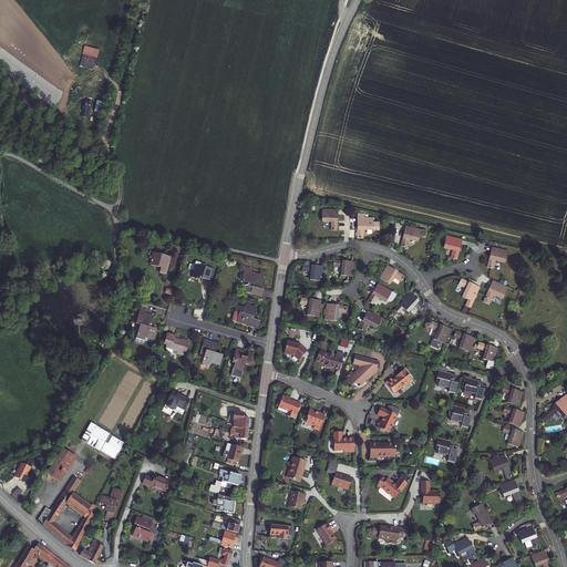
[(85,45),(80,65),(94,69),(100,49),(85,45)]
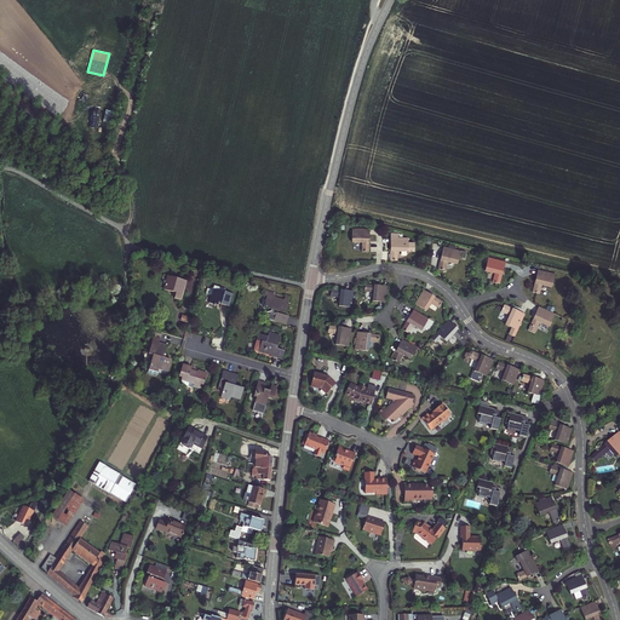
[(363,244),(362,252),(369,252),(371,230),(354,228),(352,242),(363,244)]
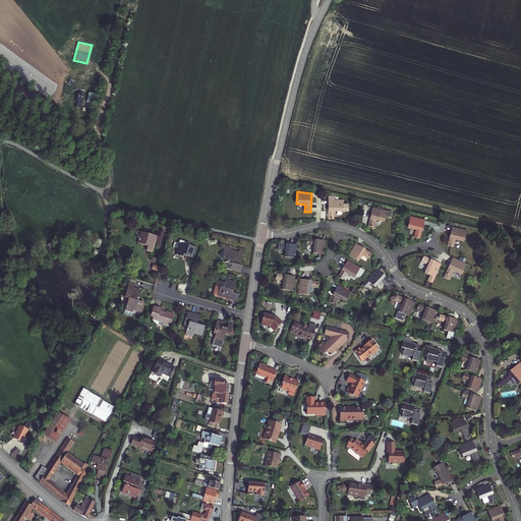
[(330,195),(329,218),(335,218),(335,212),(343,212),(348,212),(349,205),(343,205),(344,199),(335,198),(335,195),(330,195)]
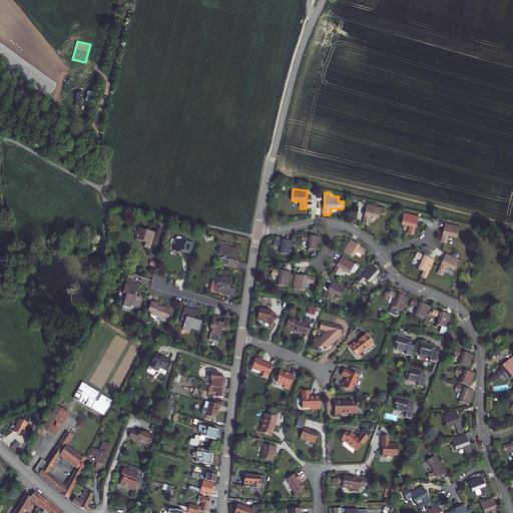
[(367,205),(363,223),(370,224),(371,217),(379,218),(380,213),(385,214),(387,209),(367,205)]
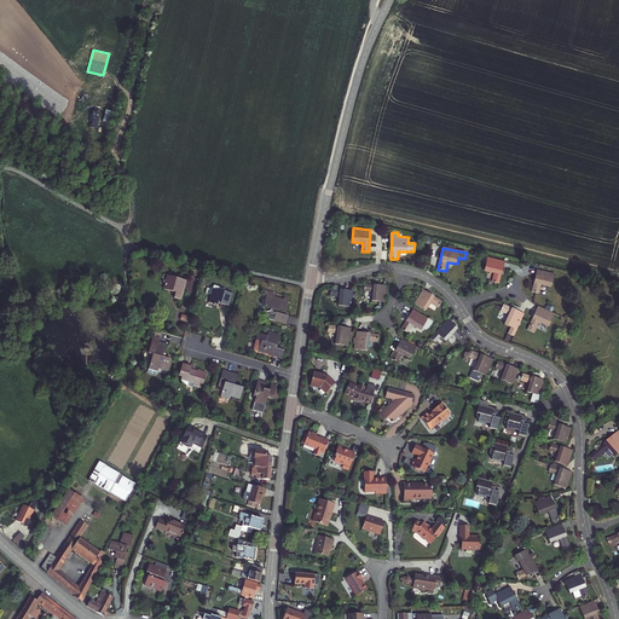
[(489,258),(485,271),(496,275),(493,283),(502,285),(507,264),(489,258)]
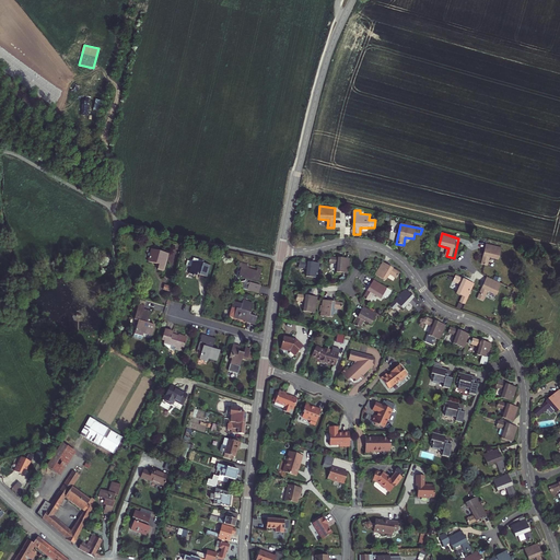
[(487,245),(481,265),(488,266),(490,258),(499,260),(502,249),(487,245)]
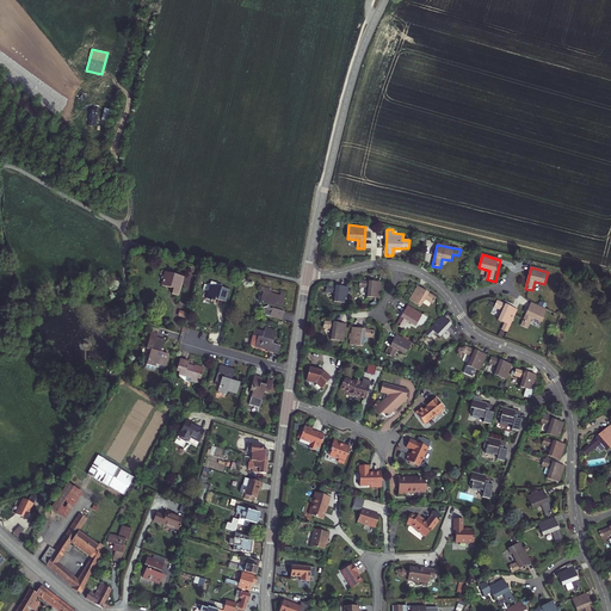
[(184,279),(167,275),(165,283),(162,283),(160,288),(172,292),(171,297),(178,298),(184,279)]
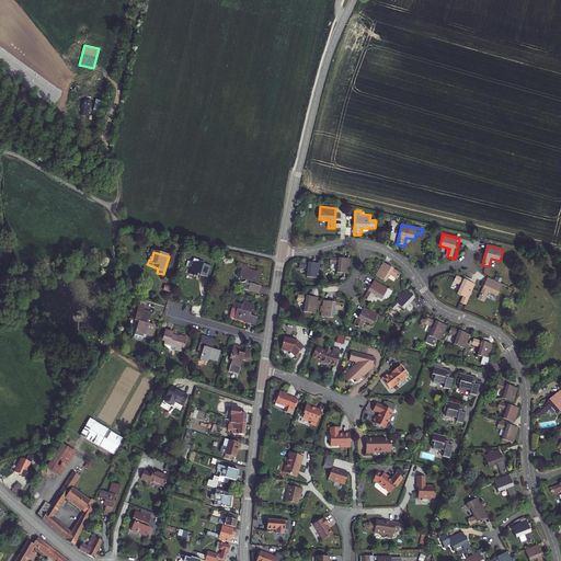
[(338,272),(351,273),(352,261),(331,259),(331,265),(339,265),(338,272)]
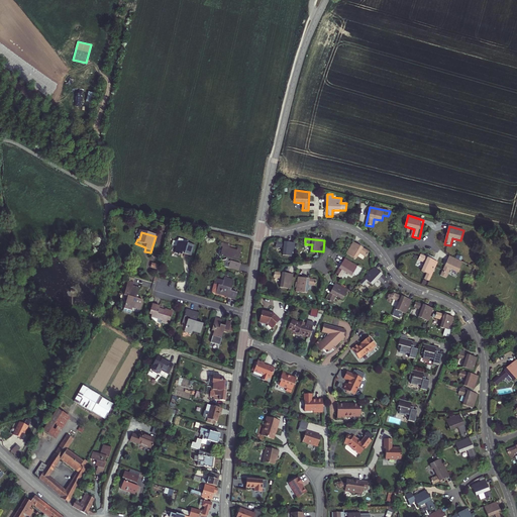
[(178,244),(175,243),(173,248),(178,250),(177,253),(186,255),(186,253),(187,254),(187,255),(194,257),(198,245),(190,243),(188,242),(188,243),(181,242),(180,243),(179,242),(178,244)]
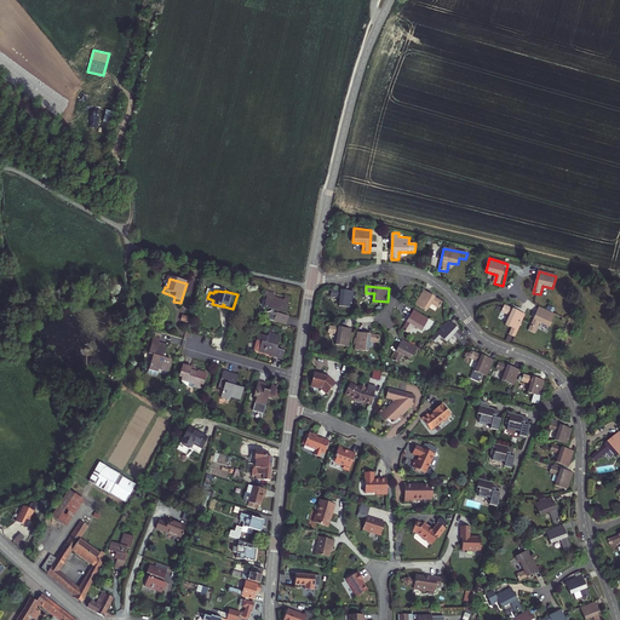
[(354,308),(355,292),(332,291),(332,298),(339,298),(339,308),(354,308)]
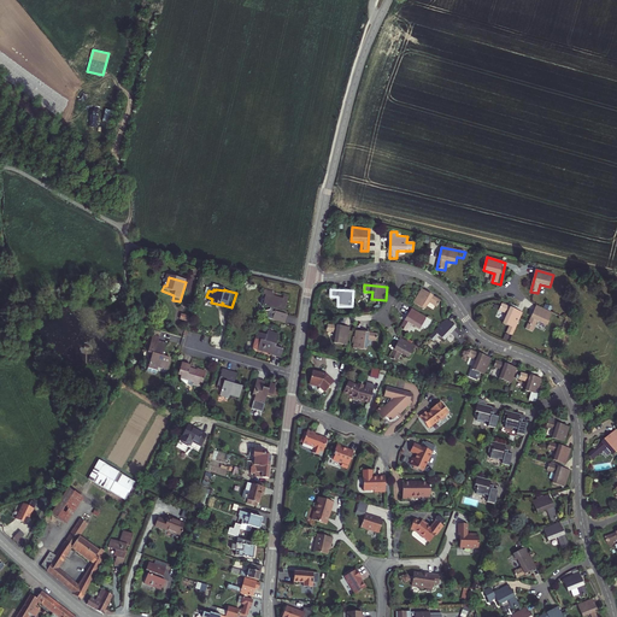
[(423,291),(415,303),(424,309),(430,300),(440,306),(442,301),(423,291)]
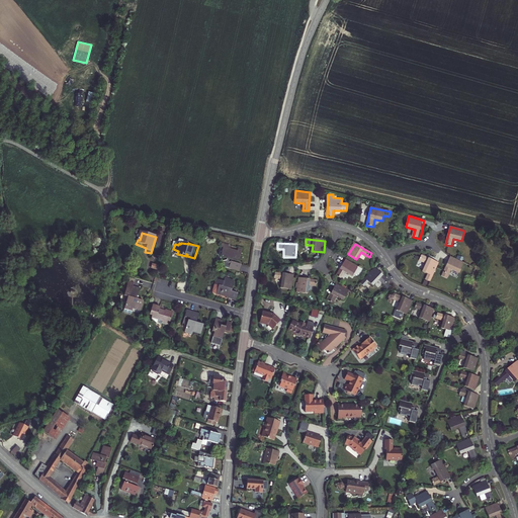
[(224,257),(223,258),(229,261),(229,263),(224,263),(226,269),(240,274),(243,267),(236,265),(236,263),(241,265),(244,256),(230,251),(231,247),(226,245),(225,249),(227,249),(225,254),(224,253),(222,257),(224,257)]
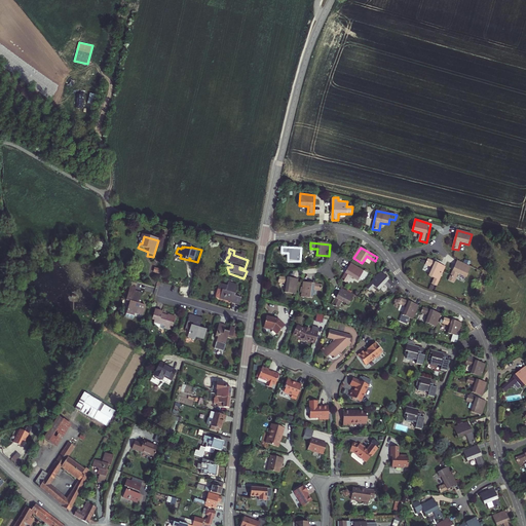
[(428,276),(440,280),(446,268),(428,259),(426,265),(433,268),(428,276)]
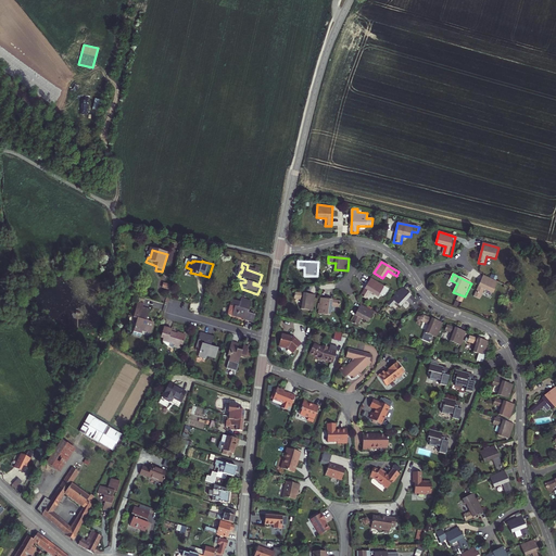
[(484,276),(475,298),(481,301),(485,290),(494,293),(498,282),(484,276)]
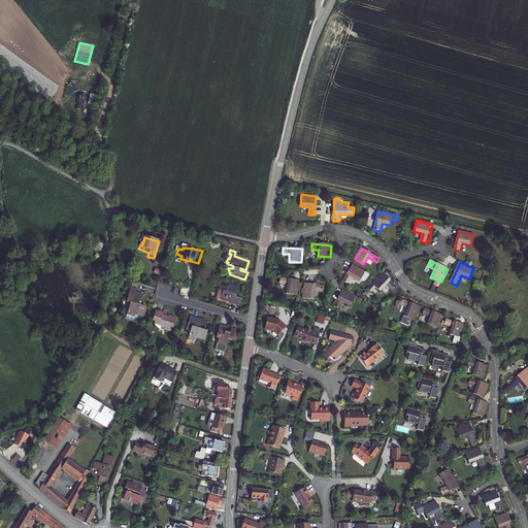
[(354,264),(343,282),(350,284),(353,277),(360,282),(361,281),(365,283),(370,275),(366,272),(354,264)]
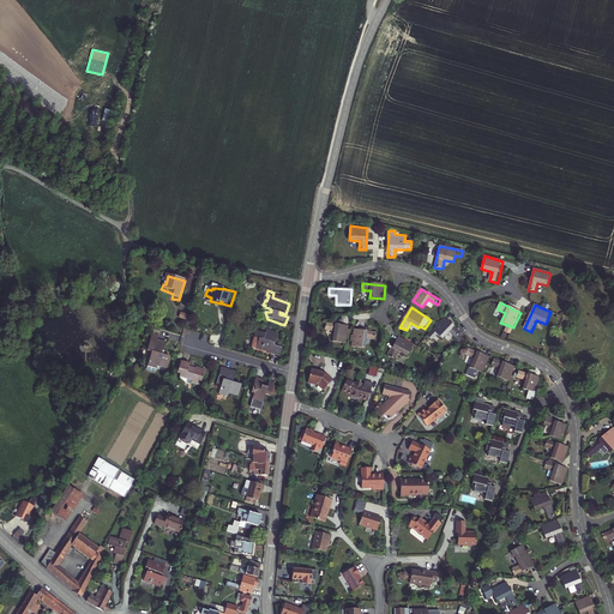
[(449,332),(457,338),(459,336),(462,333),(444,318),(432,331),(443,339),(449,332)]
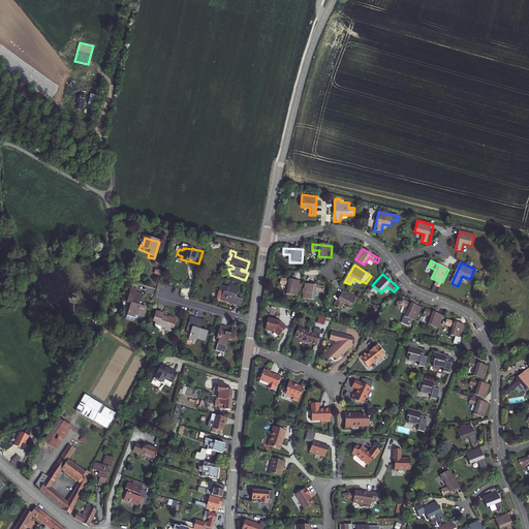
[(301,281),(281,278),(280,284),(287,286),(287,294),(299,297),(301,281)]
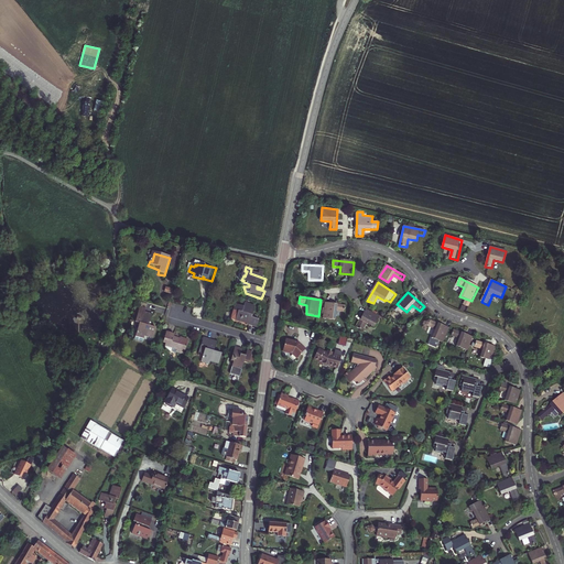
[(345,313),(346,306),(325,302),(323,318),(336,320),(337,312),(345,313)]
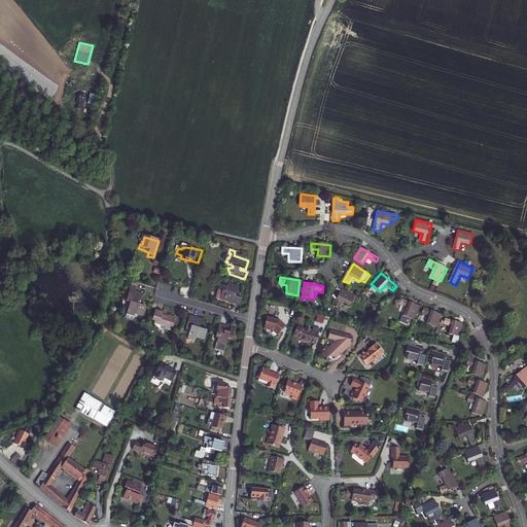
[(227,288),(220,285),(215,299),(230,304),(229,305),(232,306),(233,303),(235,299),(238,288),(229,284),(227,288)]
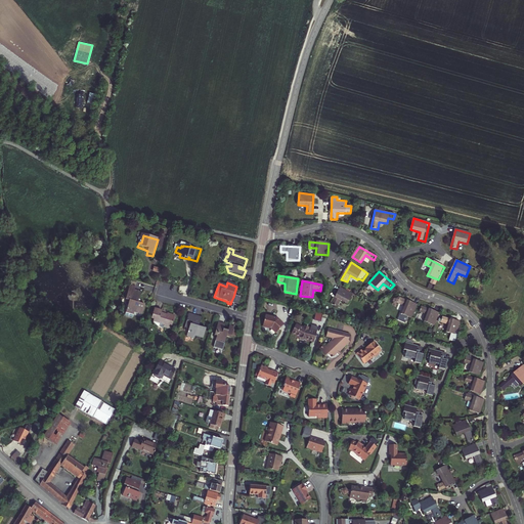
[(145,290),(138,287),(136,292),(131,291),(129,296),(131,297),(128,308),(128,309),(127,311),(128,312),(129,312),(132,313),(133,314),(134,313),(135,311),(136,308),(144,311),(146,302),(142,300),(145,290)]
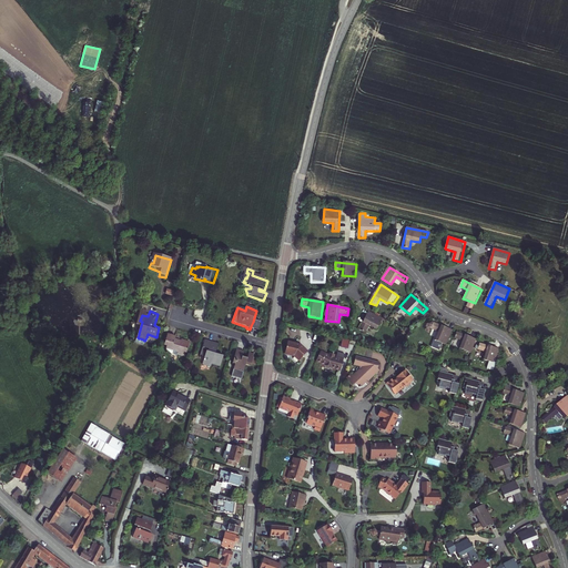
[(377,330),(383,320),(369,311),(359,330),(365,332),(368,325),(377,330)]
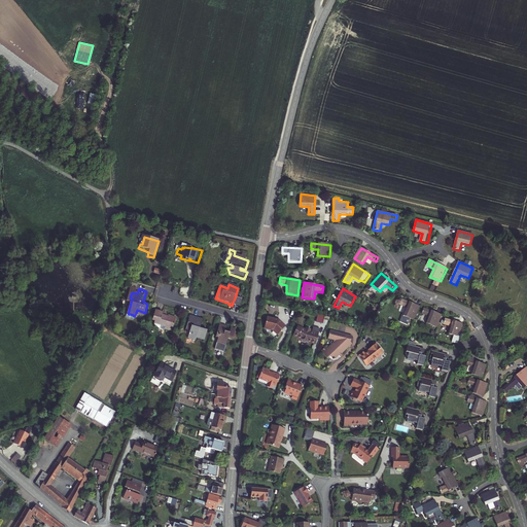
[(235,299),(233,303),(232,306),(239,308),(241,302),(235,299)]
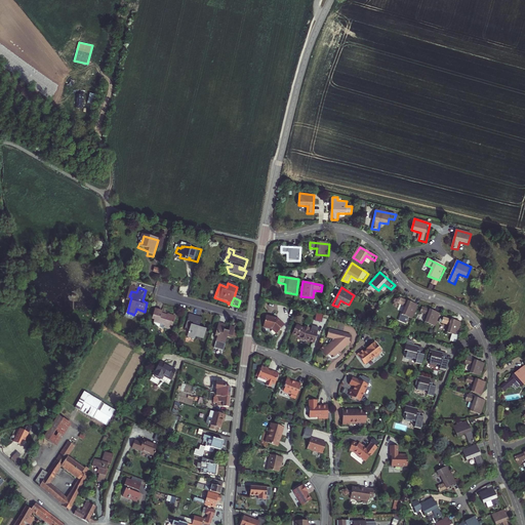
[(413,319),(419,306),(401,298),(399,304),(407,307),(403,315),(413,319)]
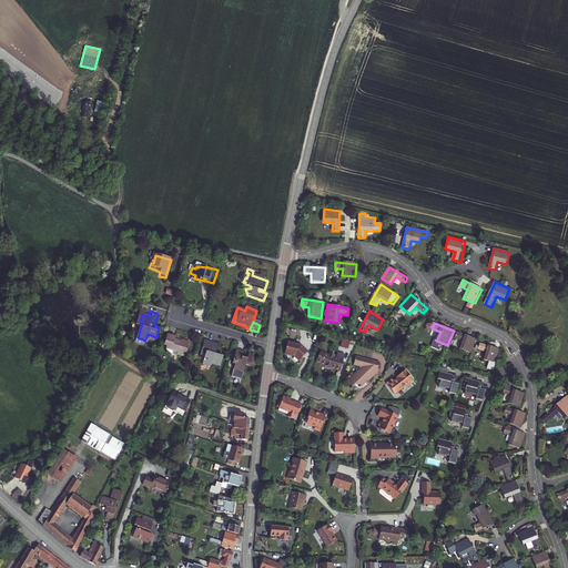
[(179,334),(170,332),(165,343),(169,344),(168,347),(180,352),(179,354),(184,355),(186,350),(189,351),(192,342),(178,337),(179,334)]
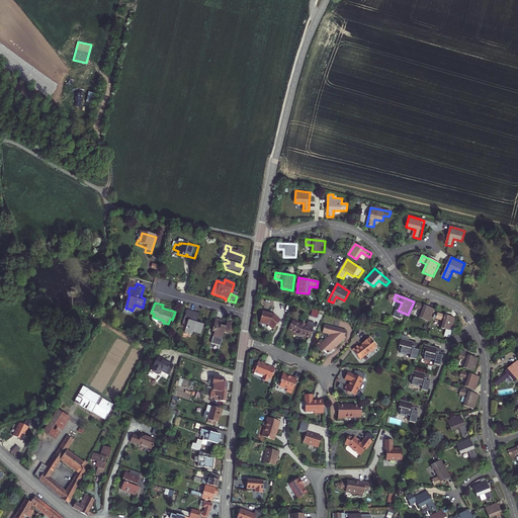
[(419,319),(430,324),(434,313),(435,310),(417,304),(415,309),(422,311),(419,319)]
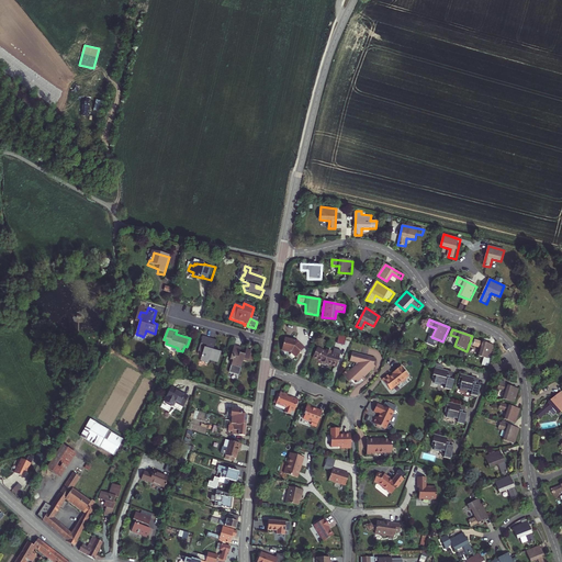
[(217,340),(210,338),(209,341),(202,339),(199,351),(202,352),(199,362),(208,364),(209,362),(216,364),(221,353),(214,351),(217,340)]
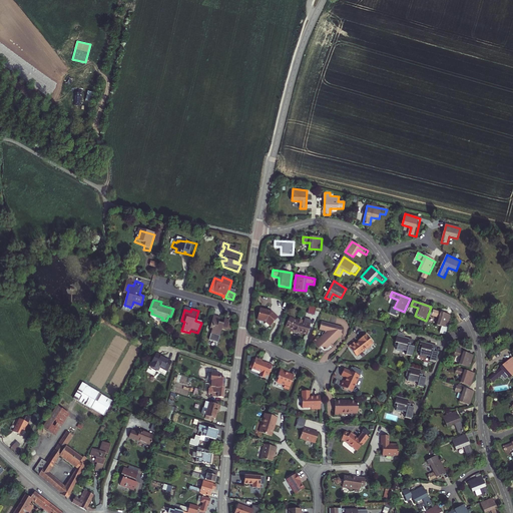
[(280,319),(274,314),(272,312),(262,310),(259,321),(268,323),(272,327),(280,319)]
